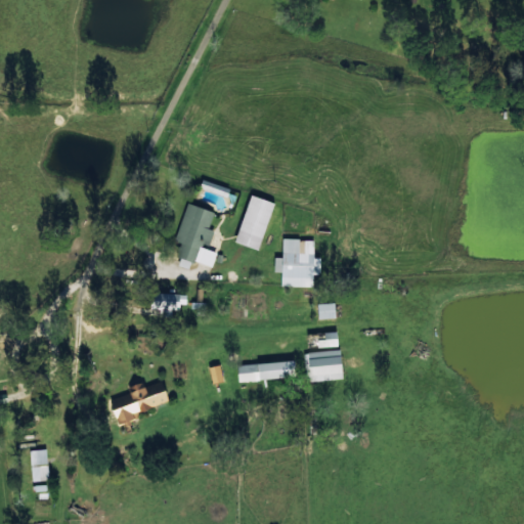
[(258,249),(273,202),(250,193),(234,242),(258,249)]
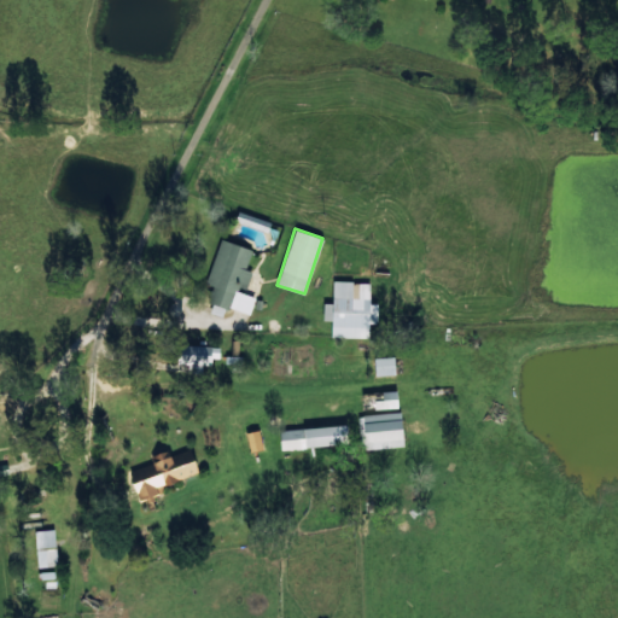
[(250,314),(255,295),(245,292),(251,270),(245,269),(251,249),(220,239),(203,301),(250,314)]
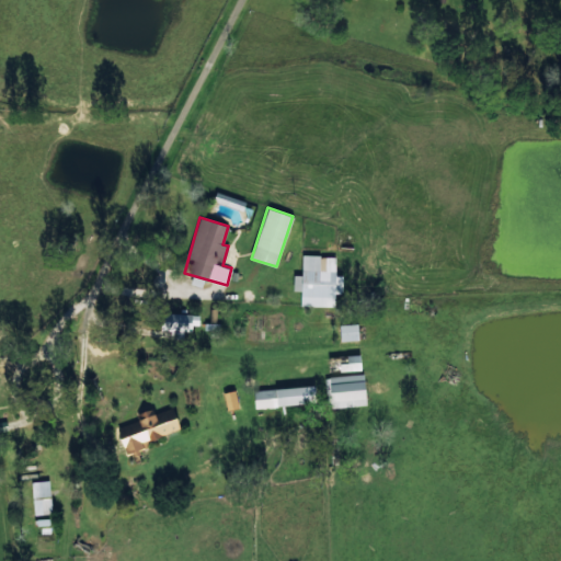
[(300,306),(334,307),(334,293),(342,293),(343,275),(335,275),(335,255),(302,255),(301,275),(293,274),(293,290),(300,290),(300,306)]
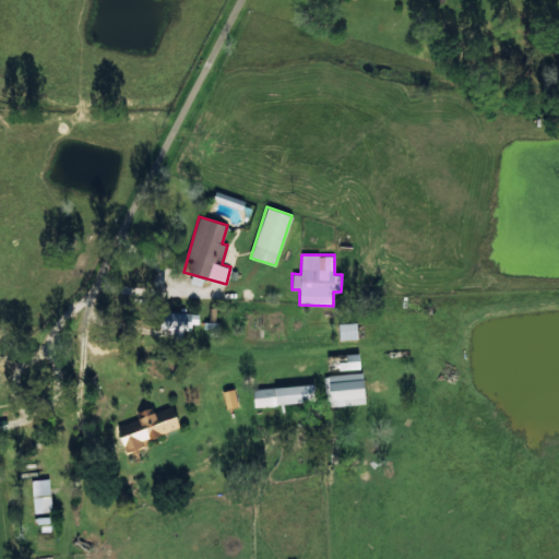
[(199,313),(161,312),(159,329),(168,330),(168,337),(182,337),(182,326),(198,326),(199,313)]
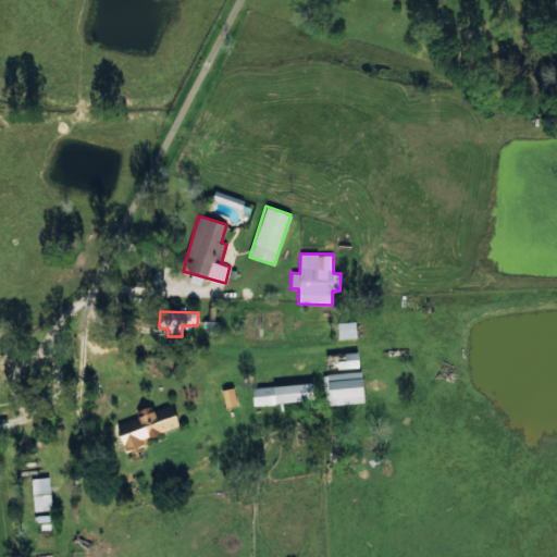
[(356,338),(355,321),(336,322),(337,338),(356,338)]
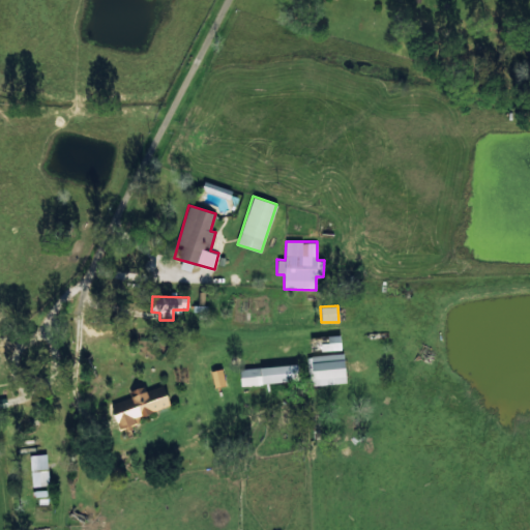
[(308,336),(310,351),(341,350),(341,335),(308,336)]
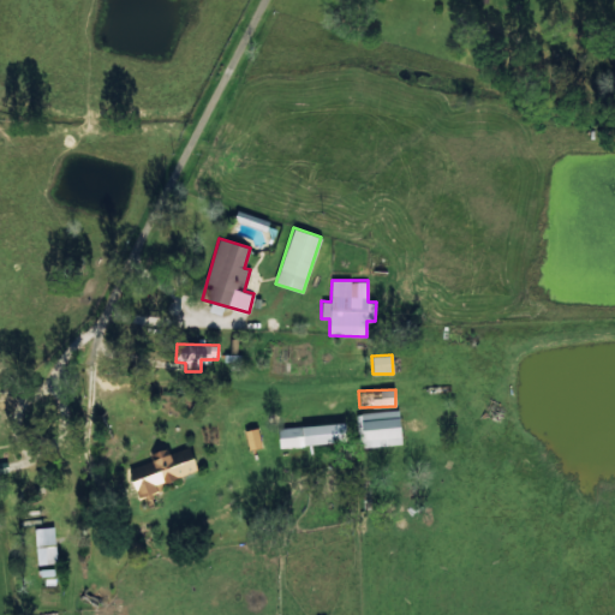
[(401,445),(399,411),(360,412),(362,447),(401,445)]
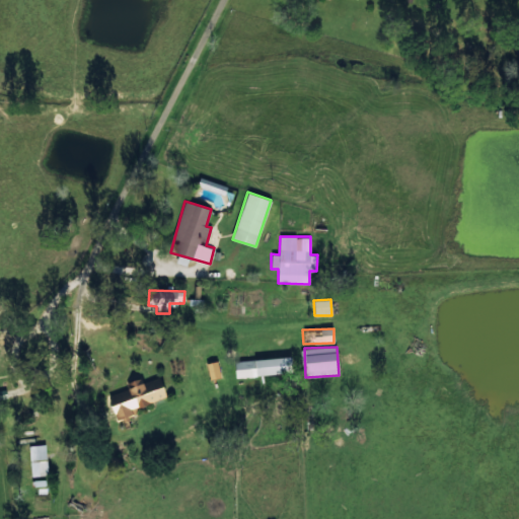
[(236,378),(292,371),(290,356),(234,362),(236,378)]
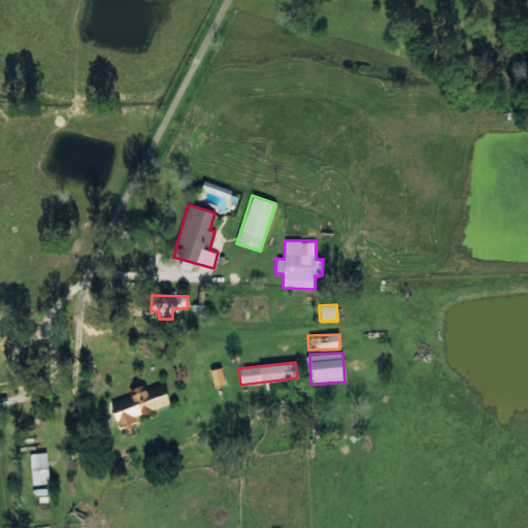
[(213,386),(224,384),(221,367),(209,369),(213,386)]
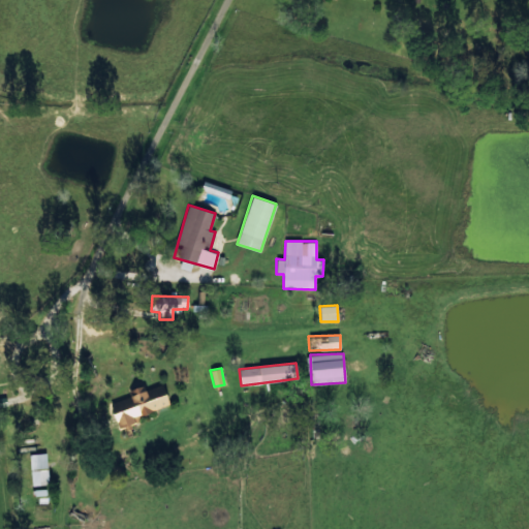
[(169,405),(162,381),(129,392),(130,397),(112,403),(122,436),(131,433),(129,425),(135,423),(133,416),(169,405)]
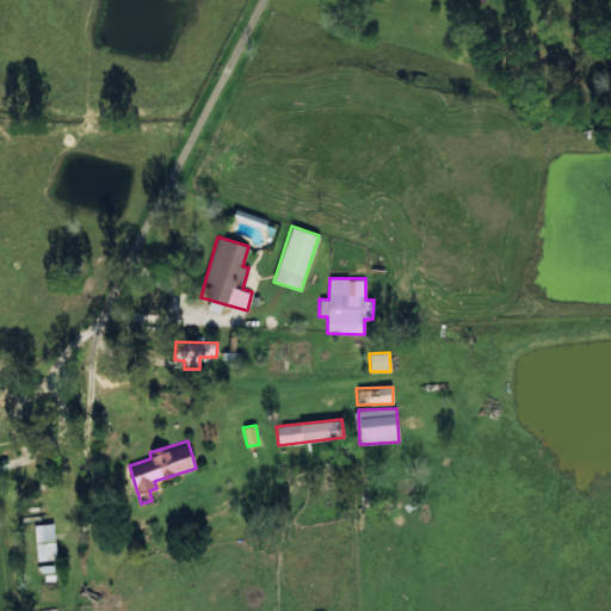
[(36,560),(56,560),(54,524),(35,524),(36,560)]
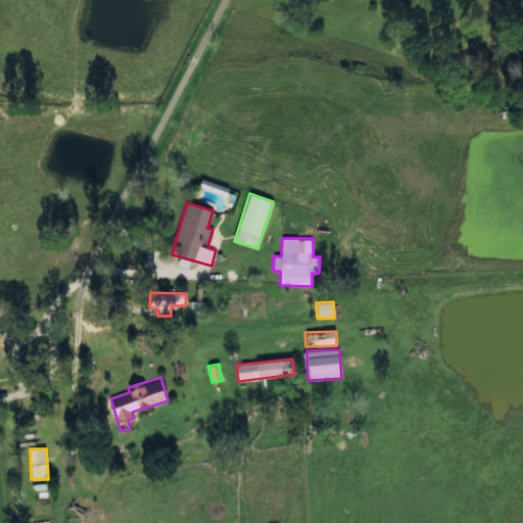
All buildings are outlined.
